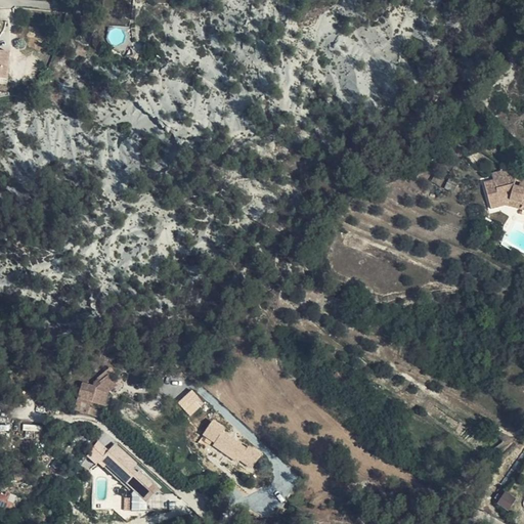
[(0,79),(5,80),(8,52),(0,51),(0,79)]
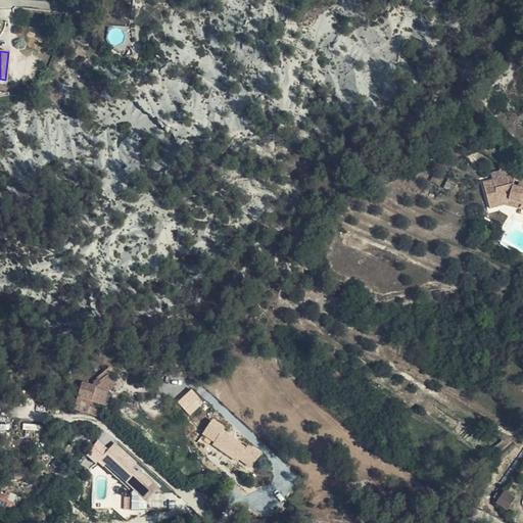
[(493,182),(485,184),(491,209),(507,205),(522,209),(522,183),(515,182),(512,170),(491,175),(493,182)]
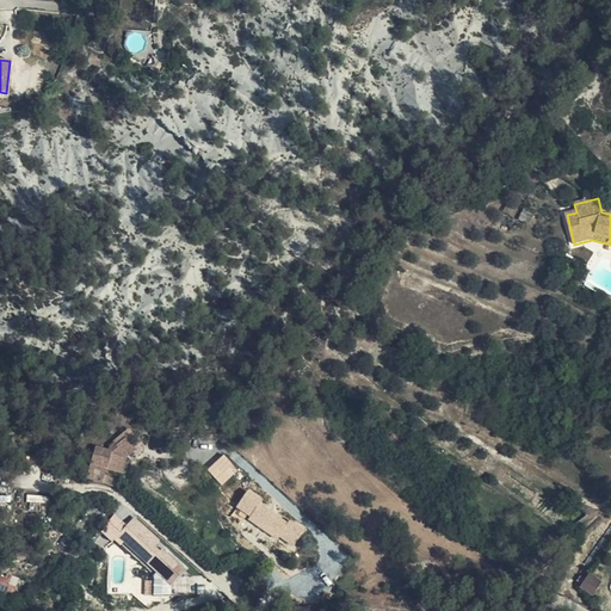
[(403,449),(411,439),(396,429),(389,437),(403,449)]
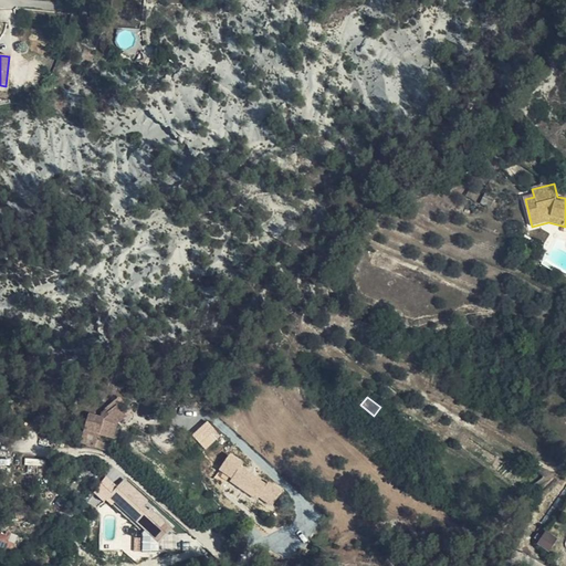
[(123,402),(118,406),(126,416),(130,412),(123,402)]
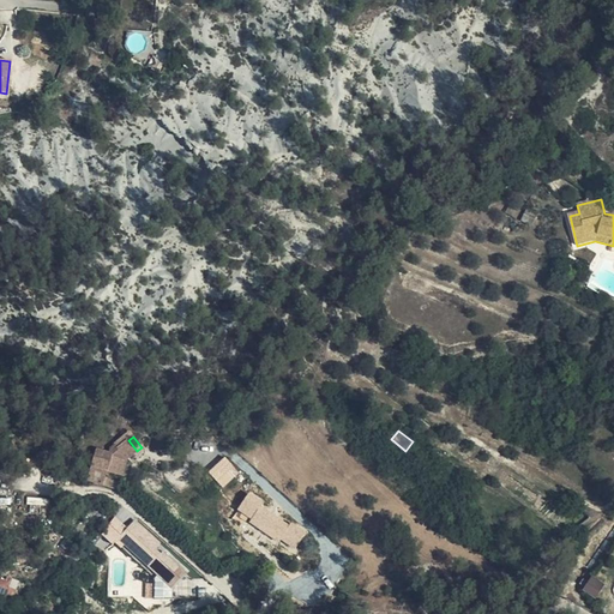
[(97,451),(88,482),(103,487),(106,480),(108,471),(124,476),(128,458),(137,451),(128,440),(119,449),(116,446),(113,450),(112,456),(97,451)]
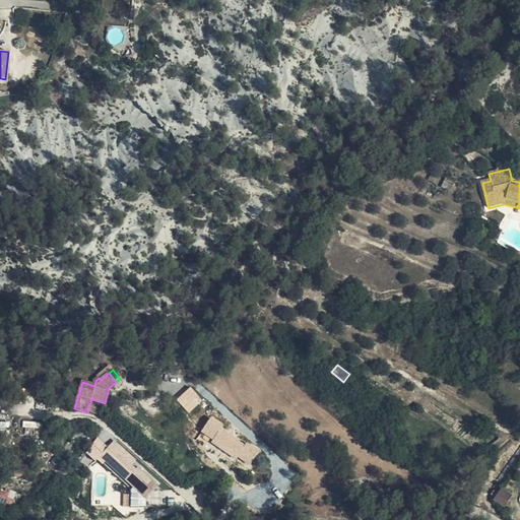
[(178,398),(190,411),(204,398),(192,385),(178,398)]
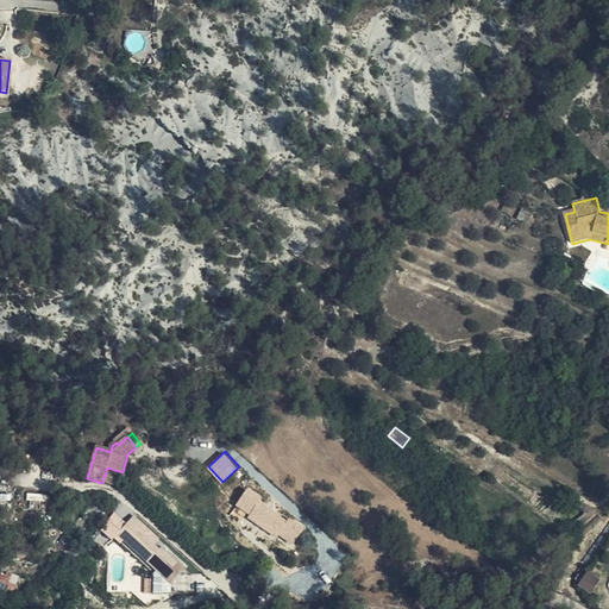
[(110,485),(123,493),(126,484),(113,477),(105,476),(102,483),(110,485)]
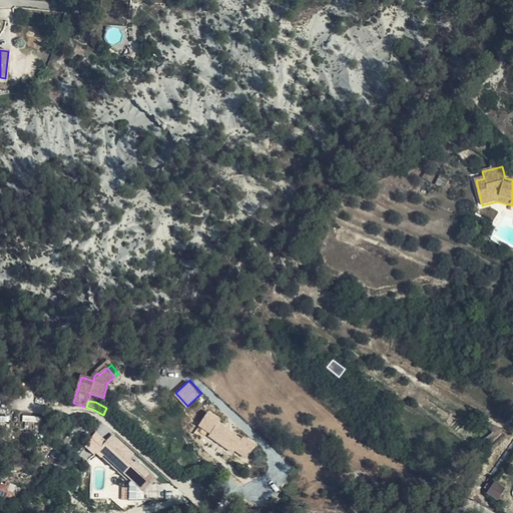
[(116,435),(97,455),(138,493),(157,473),(116,435)]
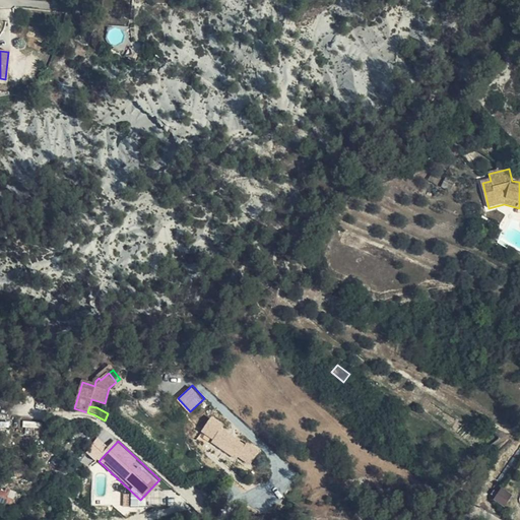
[(94,471),(94,497),(108,497),(108,470),(94,471)]
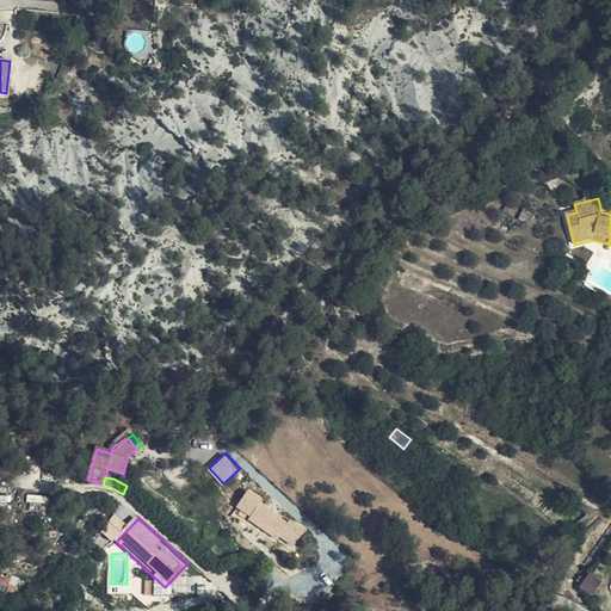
[(588,573),(581,586),(594,593),(602,580),(588,573)]
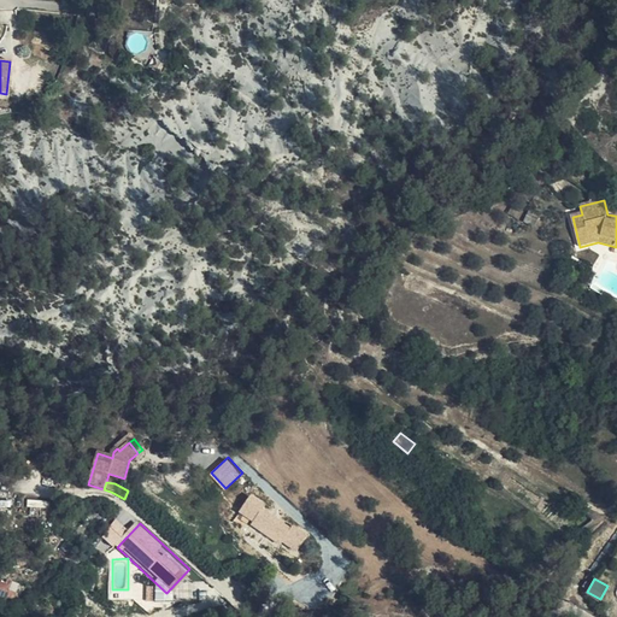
[(0,594),(6,597),(5,600),(13,604),(19,586),(11,583),(10,587),(0,583),(0,594)]
